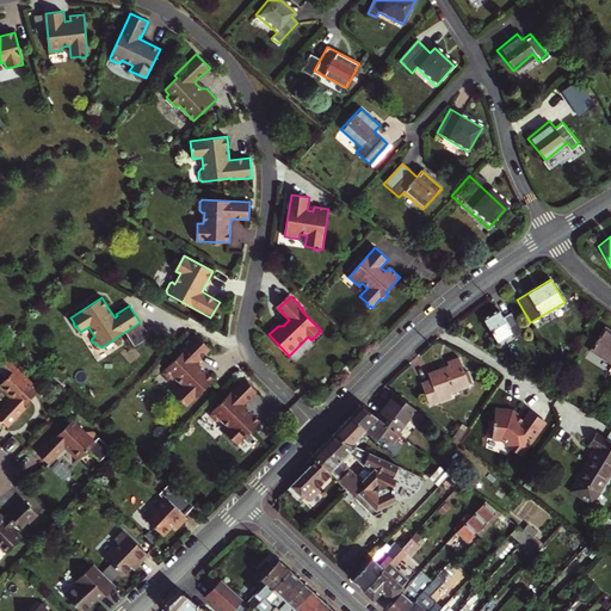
[(499,310),(483,320),(499,346),(514,337),(517,340),(525,335),(511,313),(503,318),(499,310)]
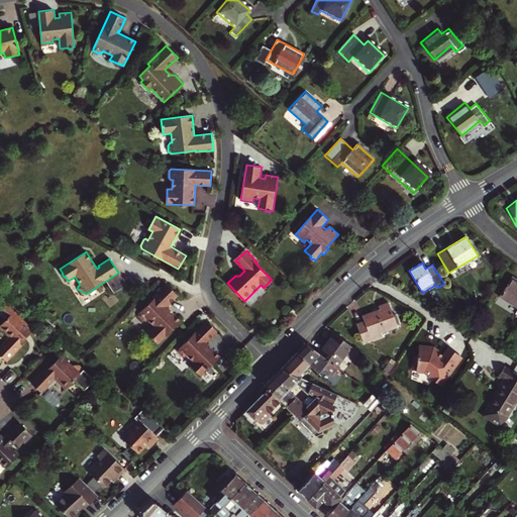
[(126,285),(118,273),(106,281),(113,293),(126,285)]
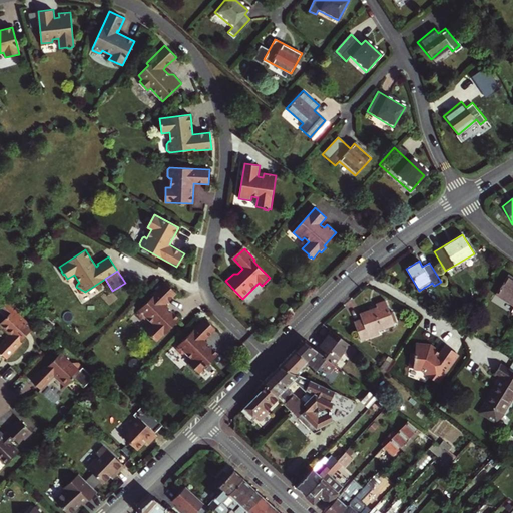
[(512,309),(512,311),(512,312),(512,278),(507,275),(495,294),(512,305),(512,309)]
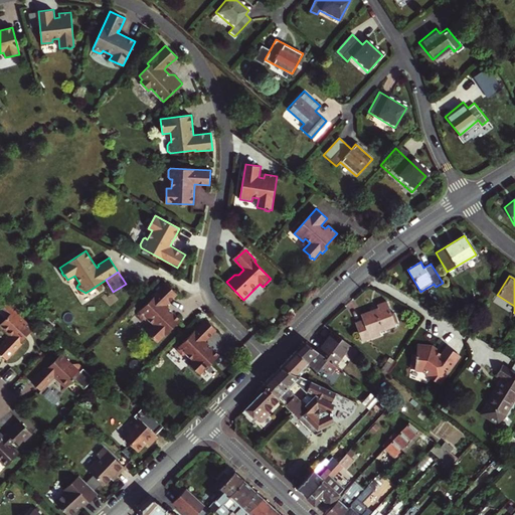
[(176,294),(165,282),(153,294),(154,295),(137,312),(137,315),(142,320),(144,320),(146,318),(153,325),(146,332),(156,342),(180,319),(165,305),(176,294)]
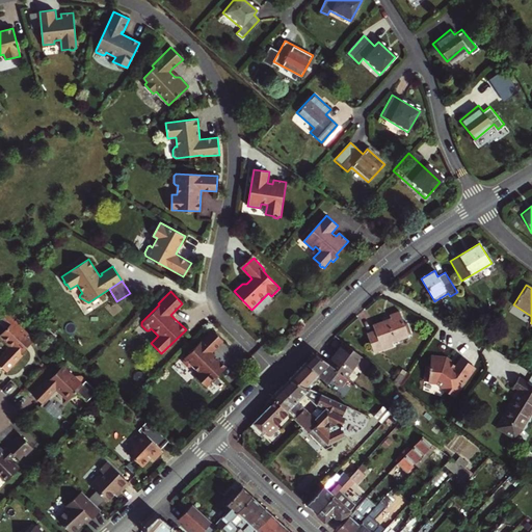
[(376,329),(368,333),(375,351),(395,345),(393,339),(411,333),(407,321),(404,321),(401,312),(392,315),(394,320),(376,327),(376,329)]
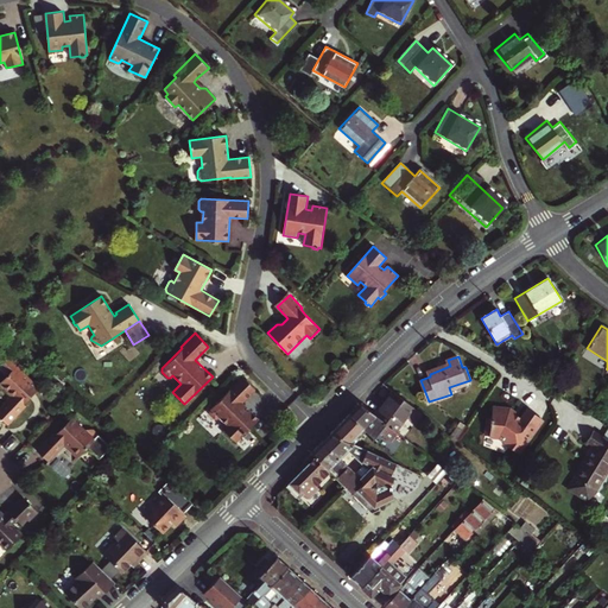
[(12,406),(6,401),(0,407),(0,418),(6,425),(25,406),(23,404),(38,388),(7,359),(0,365),(0,369),(6,377),(0,381),(0,385),(12,396),(17,401),(12,406)]
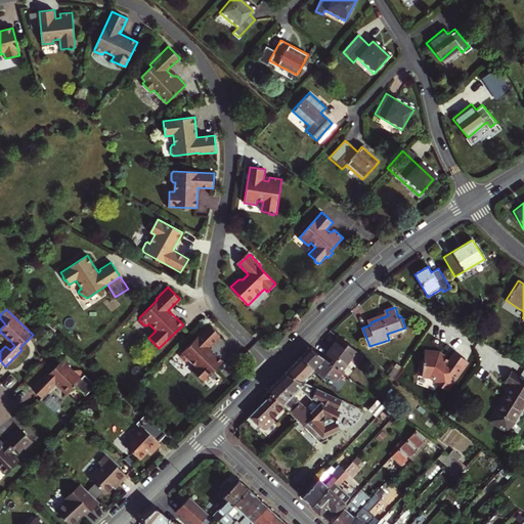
[(220,336),(209,323),(179,353),(179,356),(184,361),(186,361),(188,360),(195,366),(191,370),(203,382),(223,361),(209,347),(220,336)]
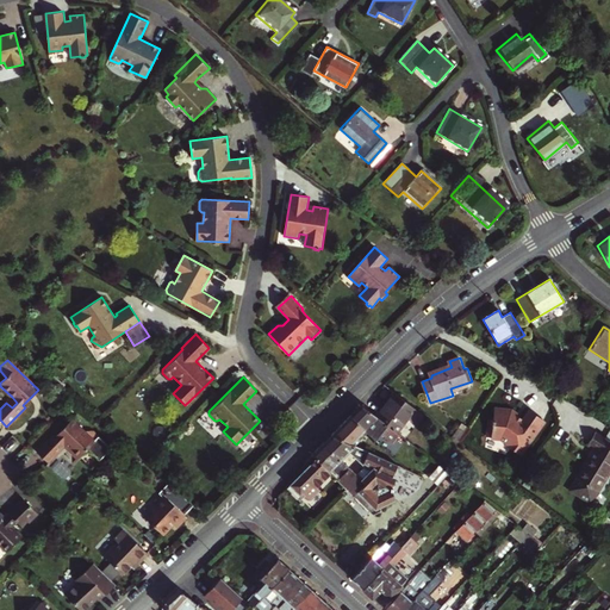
[(427,416),(417,409),(397,392),(378,416),(388,423),(392,427),(399,431),(410,418),(418,425),(427,416)]
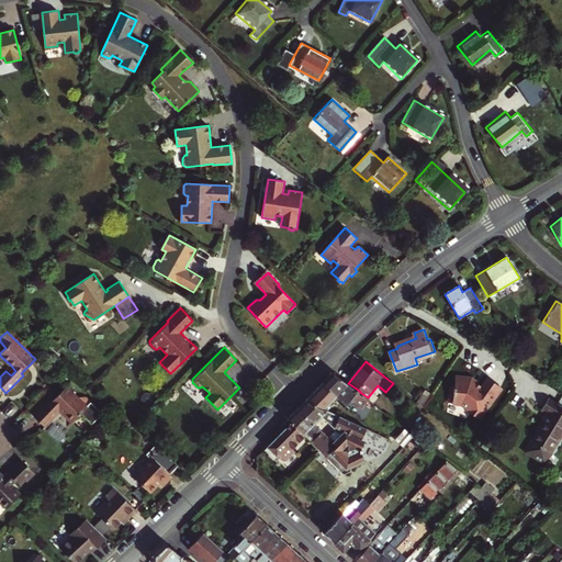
[(15,371),(11,366),(6,371),(11,375),(15,371)]
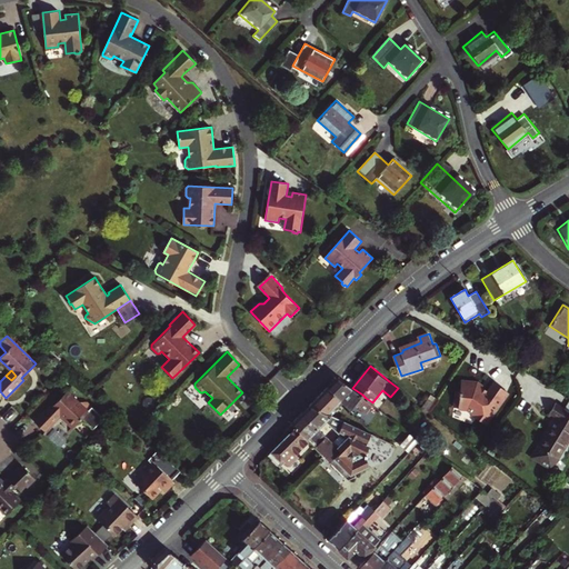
[(362,395),(352,388),(339,377),(329,388),(341,399),(351,409),(362,395)]
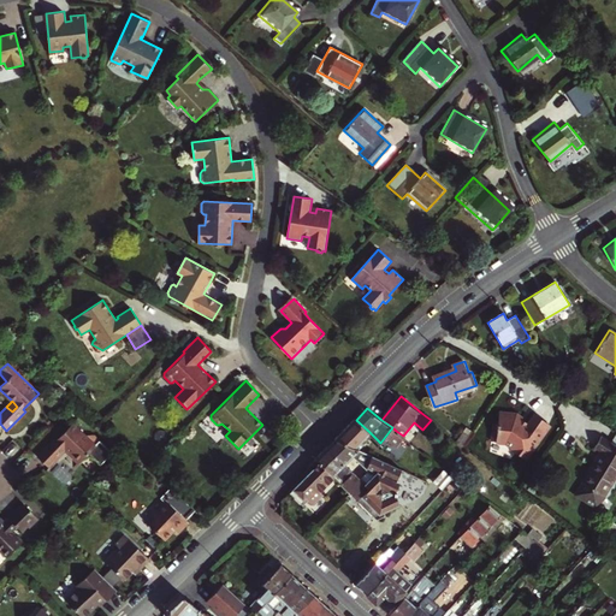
[(497,442),(507,442),(517,450),(517,452),(522,456),(525,455),(527,457),(551,425),(537,413),(529,422),(527,426),(521,421),(522,418),(517,414),(501,413),(499,422),(495,422),(492,440),(497,442)]
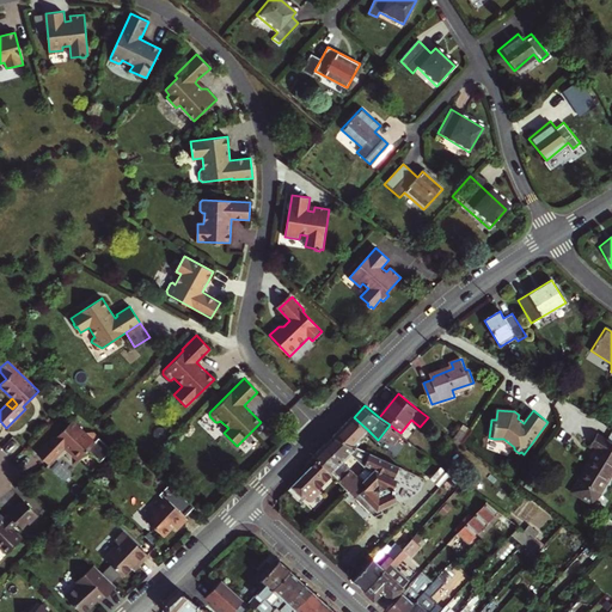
[(367,429),(354,417),(335,436),(353,445),(367,429)]
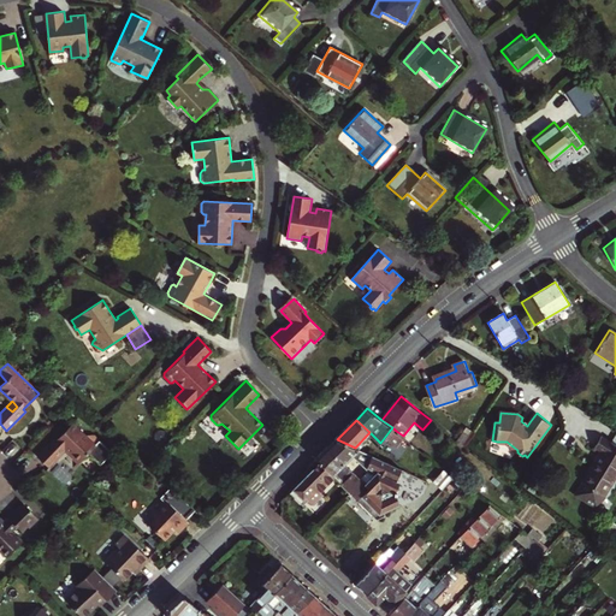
[(54,438),(36,456),(48,468),(61,455),(55,450),(60,445),(65,450),(78,463),(88,454),(100,466),(112,454),(98,439),(94,444),(72,424),(57,440),(54,438)]
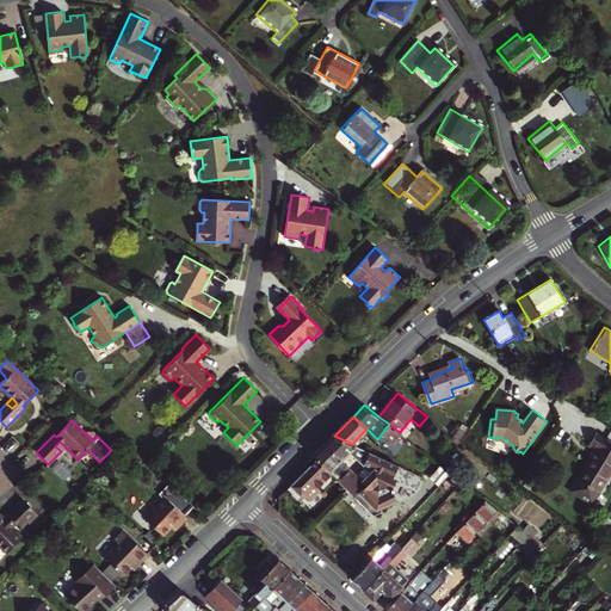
[(503,438),(493,438),(493,440),(501,442),(523,457),(549,423),(547,421),(523,454),(520,451),(518,452),(513,449),(513,446),(503,438)]
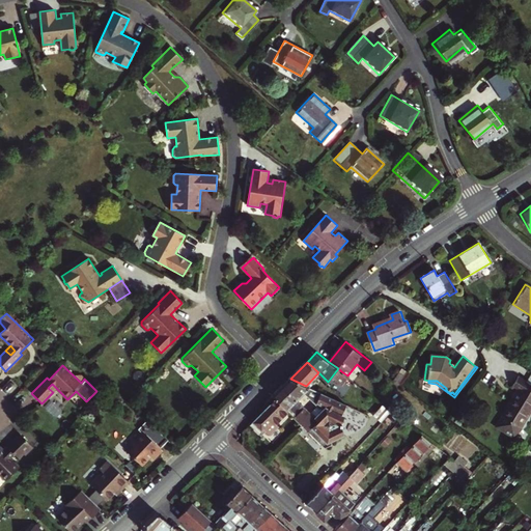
[(402,367),(393,380),(399,383),(408,371),(402,367)]
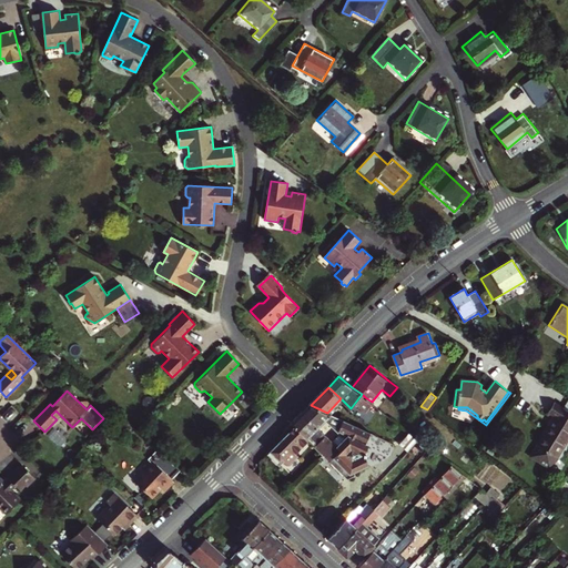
[(362,394),(351,408),(354,411),(361,402),(365,397),(362,394)]
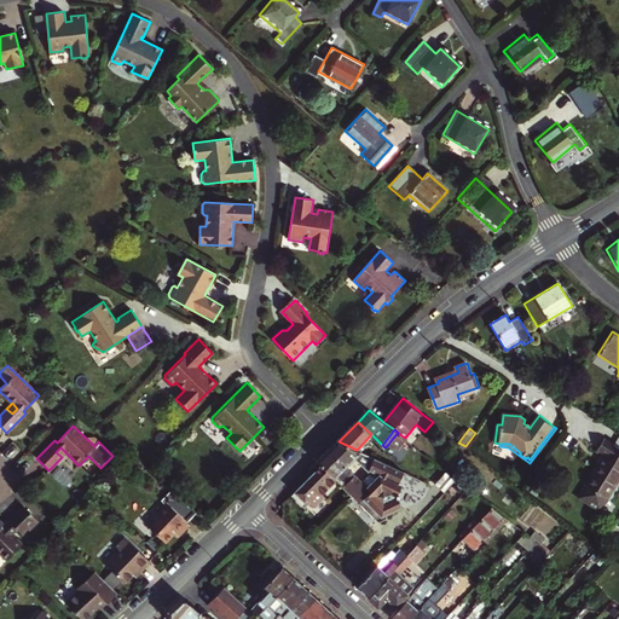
[(410,441),(405,438),(398,433),(393,438),(405,447),(410,441)]
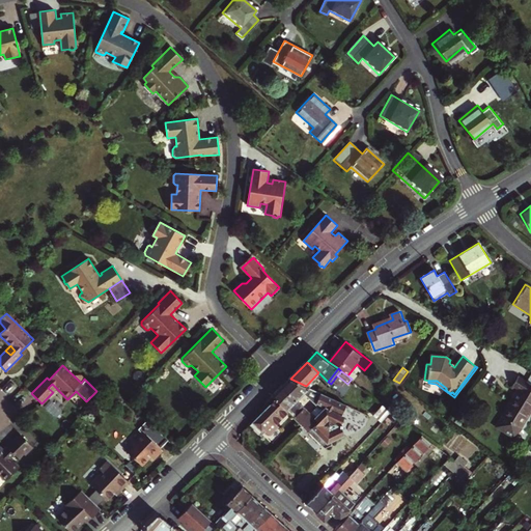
[(520,388),(503,415),(503,416),(497,426),(512,436),(520,425),(521,425),(530,409),(530,383),(520,376),(514,385),(520,388)]
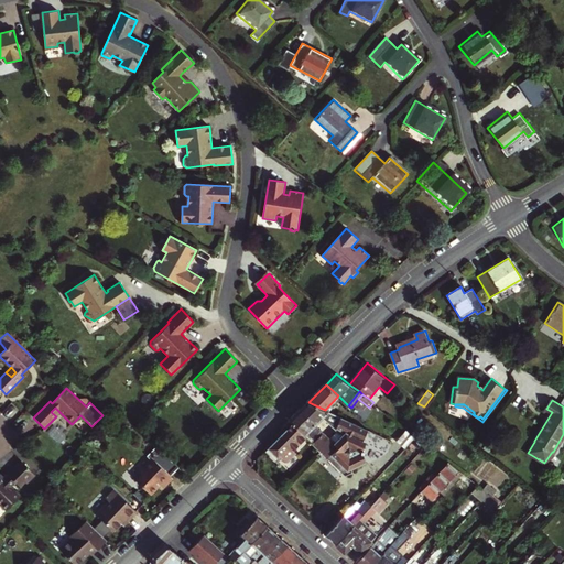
[(280,453),(283,456),(288,461),(295,453),(294,451),(307,436),(328,458),(336,458),(348,470),(365,463),(365,441),(369,430),(343,418),(338,427),(348,432),(333,447),(322,435),(324,433),(315,424),(328,411),(325,410),(308,402),(283,427),(286,431),(269,448),(277,456),(280,453)]
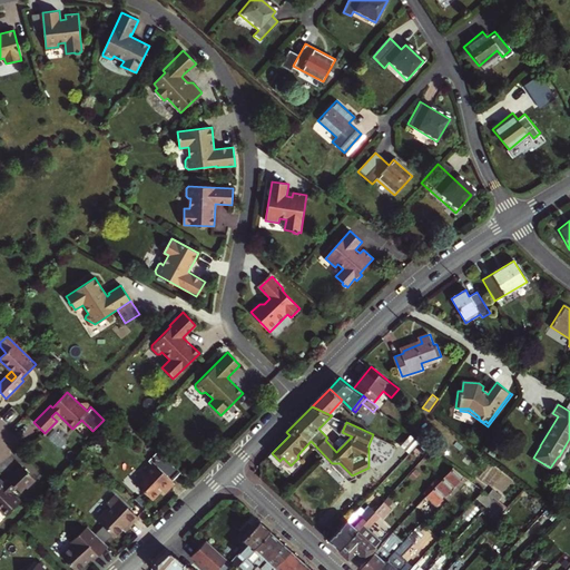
[(169,479),(178,470),(156,451),(148,460),(151,463),(134,482),(150,499),(159,489),(164,492),(174,482),(169,479)]
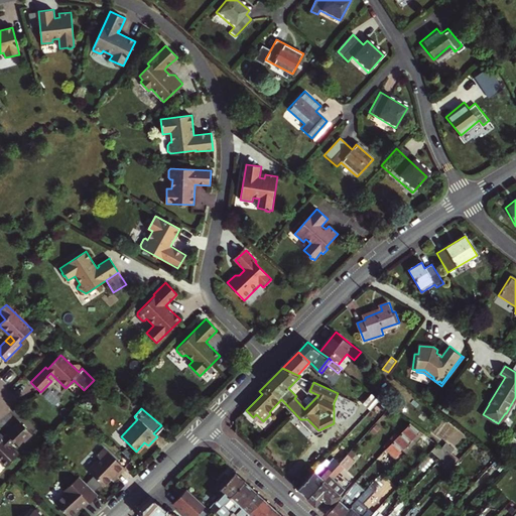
[(253,423),(259,417),(256,414),(253,417),(246,410),(243,413),(253,423)]
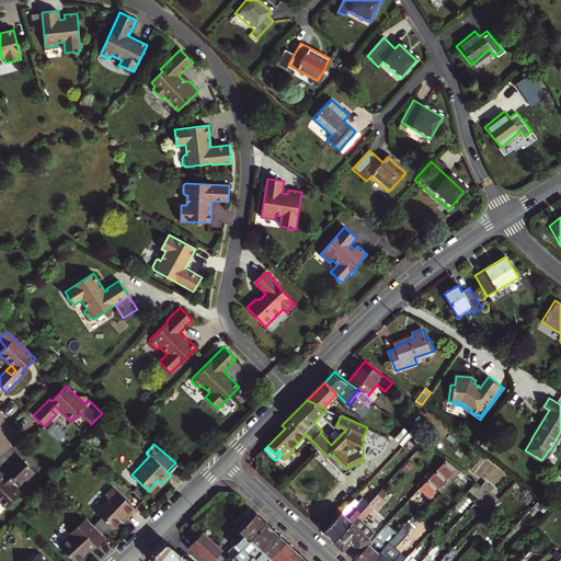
[(0,502),(4,507),(18,494),(8,484),(13,479),(18,483),(23,478),(31,470),(20,458),(6,471),(7,472),(3,476),(2,474),(0,472),(0,502)]
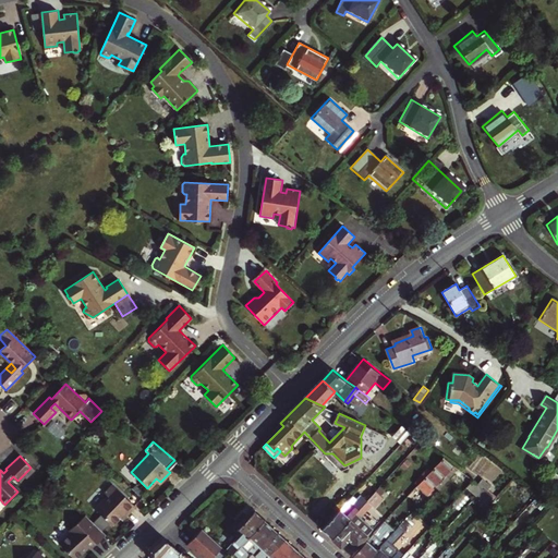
[(426,496),(436,486),(455,465),(444,457),(415,487),(426,496)]
